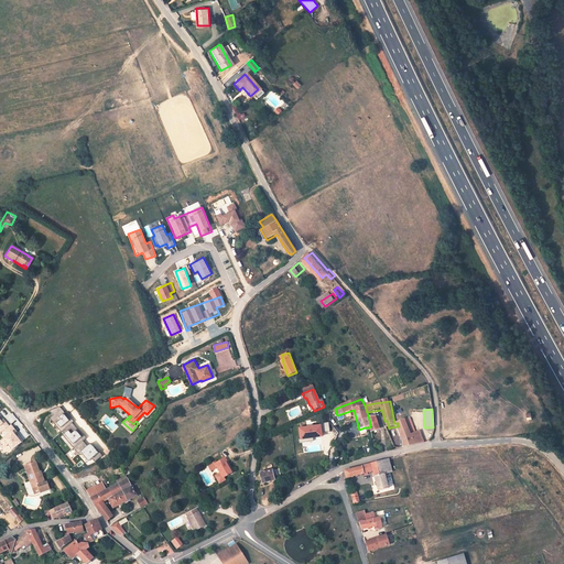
[(369,427),(370,431),(370,433),(378,431),(376,418),(369,419),(370,426),(369,427)]
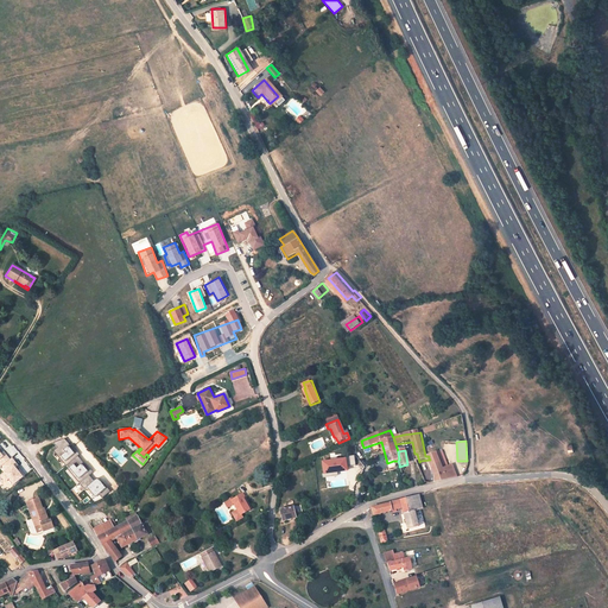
[(0,477),(8,489),(23,477),(13,466),(16,464),(8,454),(0,460),(0,467),(4,472),(0,474),(0,477)]
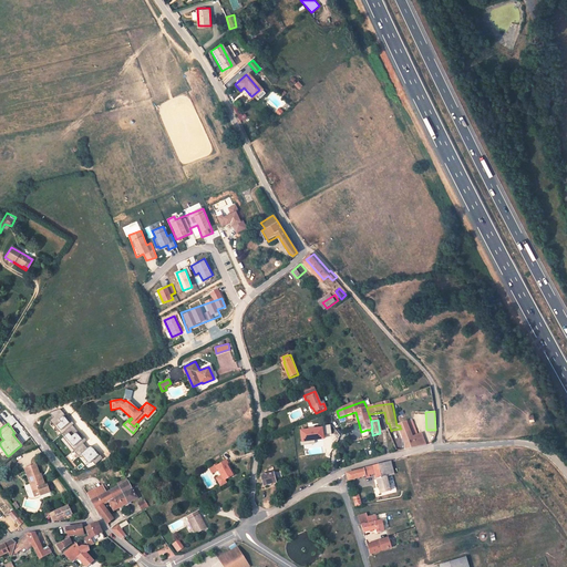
[(406,446),(406,450),(406,451),(429,446),(425,434),(414,436),(412,425),(400,428),(401,429),(405,442),(406,446)]
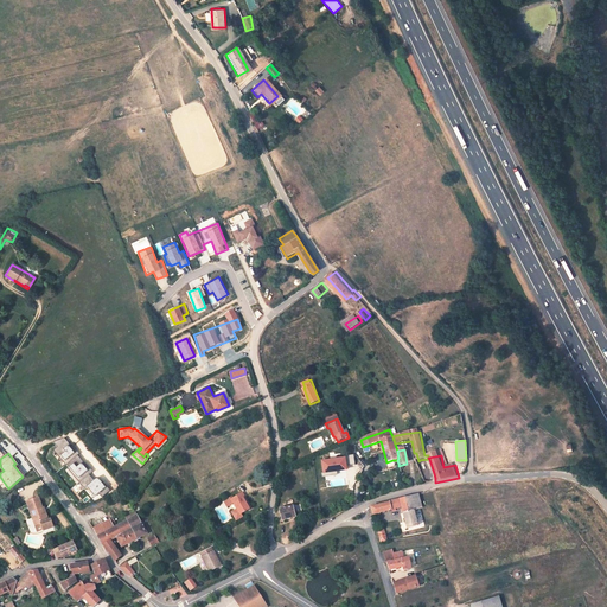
[(353,457),(320,460),(321,474),(347,471),(346,466),(355,465),(353,457)]
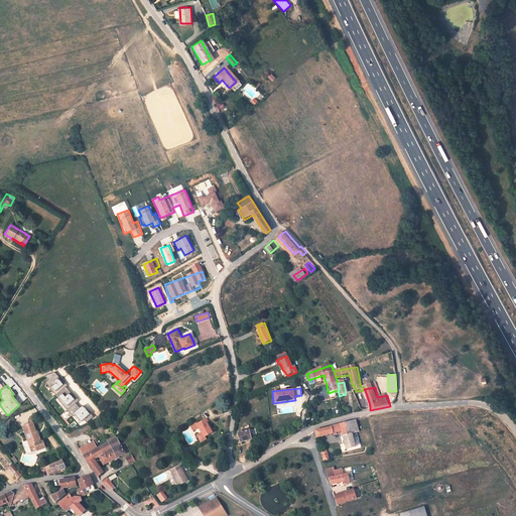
[(358,432),(355,420),(315,431),(316,437),(340,431),(345,450),(353,448),(350,434),(358,432)]
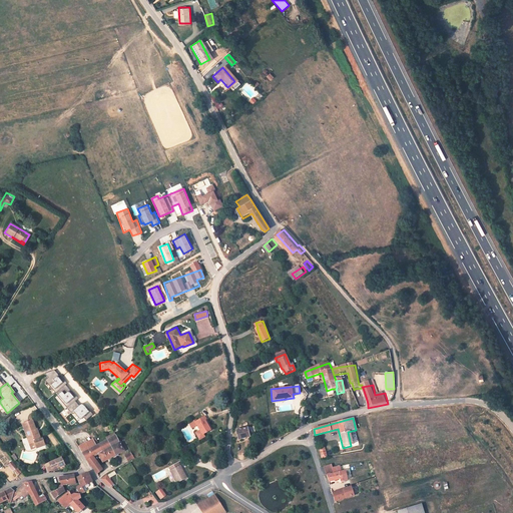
[(204,419),(194,425),(201,437),(209,432),(205,424),(206,423),(204,419)]
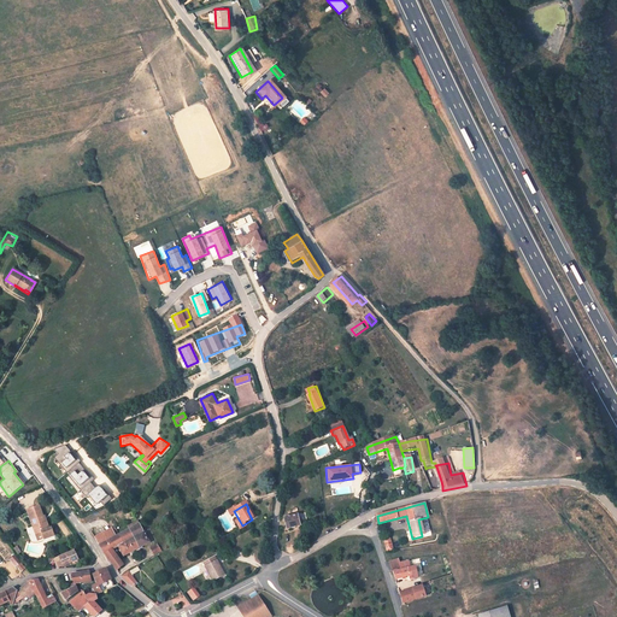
[(36,506),(23,511),(30,526),(33,524),(35,529),(39,528),(40,530),(42,538),(53,534),(51,527),(46,528),(43,519),(42,521),(36,506)]
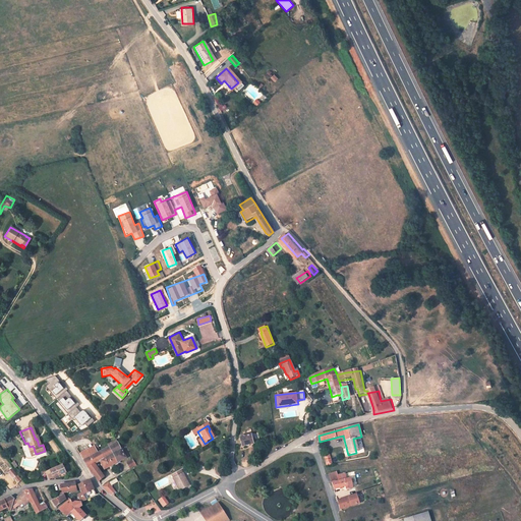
[(252,444),(249,436),(238,439),(241,448),(252,444)]
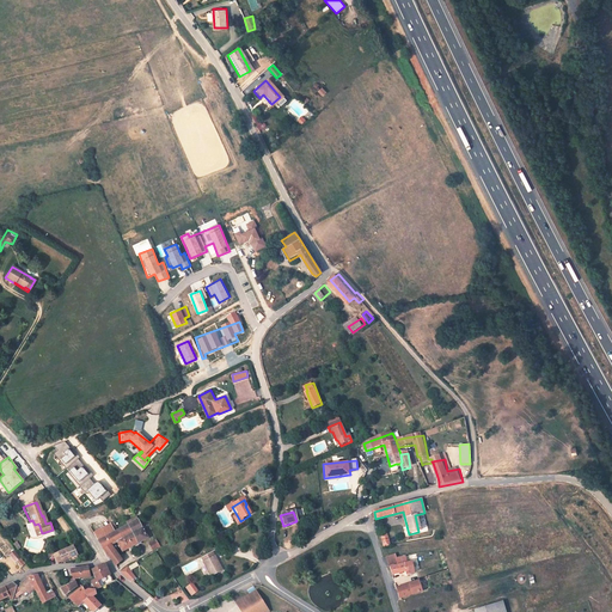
[(126,520),(128,524),(136,542),(146,537),(138,519),(135,514),(126,520)]
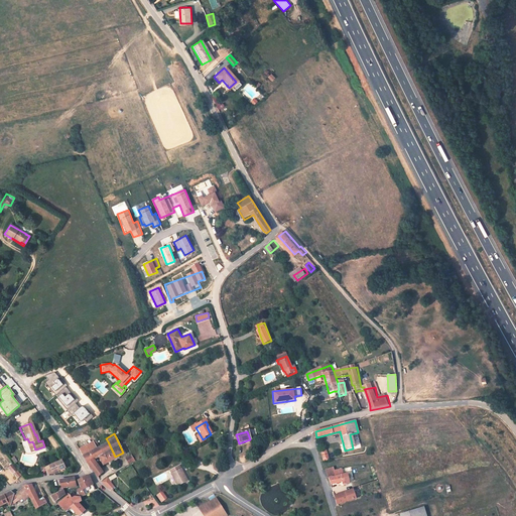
[(98,459),(101,465),(107,462),(99,446),(95,440),(92,441),(96,447),(82,456),(87,463),(93,460),(94,461),(98,459)]
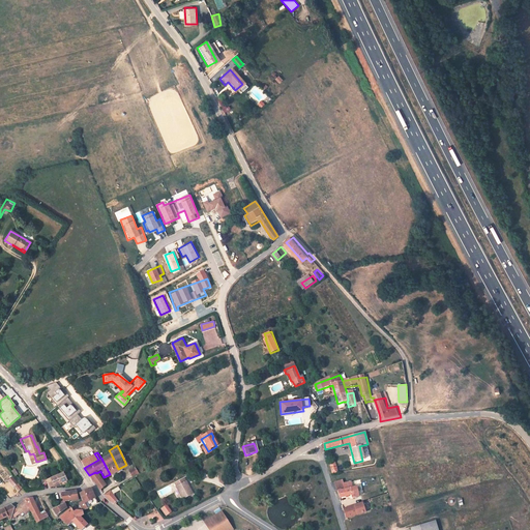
[(94,453),(80,461),(84,468),(98,460),(94,453)]
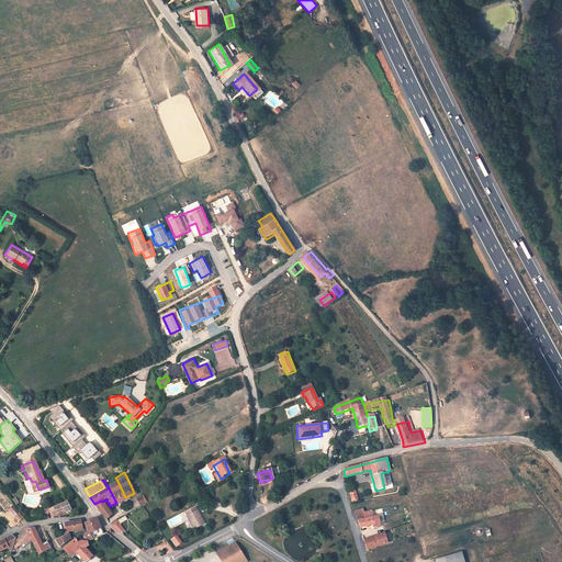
[(117,481),(108,486),(116,503),(125,497),(117,481)]
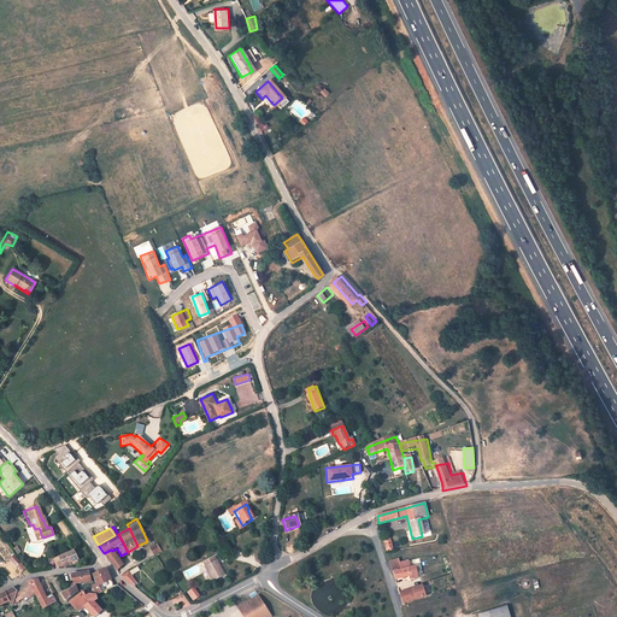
[(159,542),(164,548),(169,545),(165,539),(159,542)]
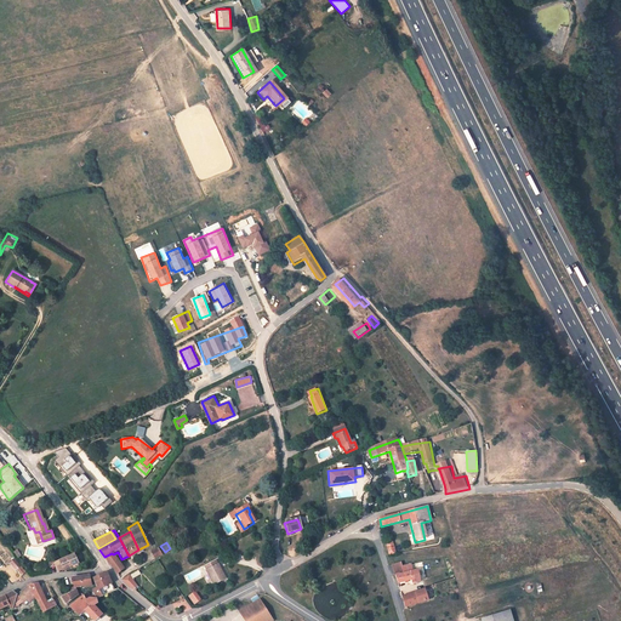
[(158,547),(152,551),(155,558),(163,554),(158,547)]
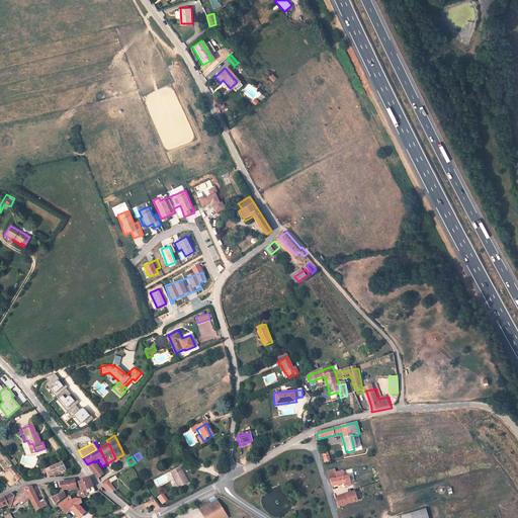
[(61,461),(45,468),(46,470),(49,477),(64,470),(65,469),(61,461)]
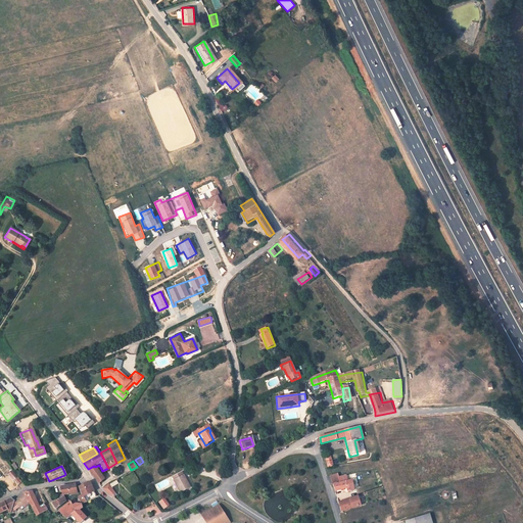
[(94,466),(88,469),(92,474),(97,471),(95,467),(94,466)]
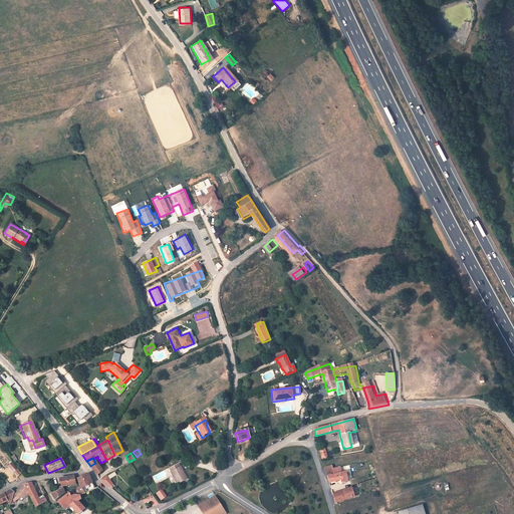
[(95,463),(90,466),(95,475),(100,471),(95,463)]
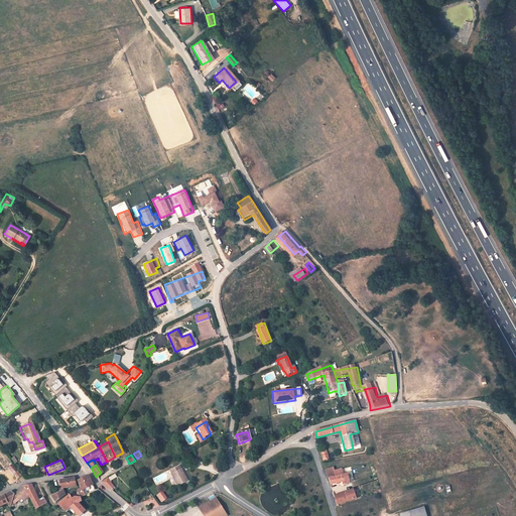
[(186,483),(177,467),(168,472),(177,488),(186,483)]
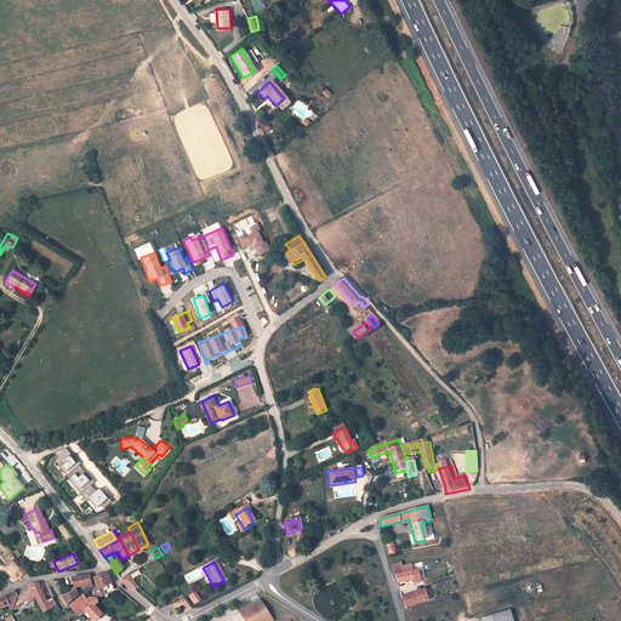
[(417,570),(396,575),(398,584),(411,581),(411,584),(420,581),(417,570)]
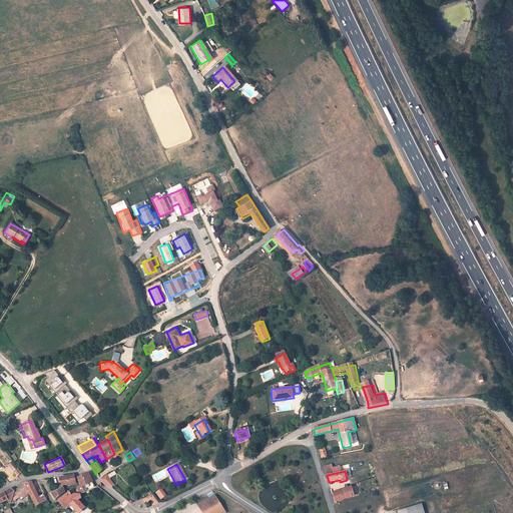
[(77,494),(97,486),(95,483),(93,483),(86,472),(76,477),(79,485),(75,487),(77,494)]
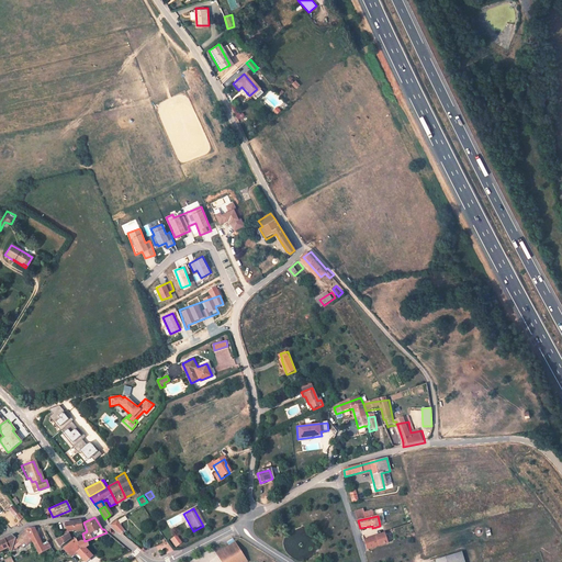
[(65,526),(66,529),(67,532),(70,530),(81,527),(80,519),(65,521),(65,523),(65,526)]
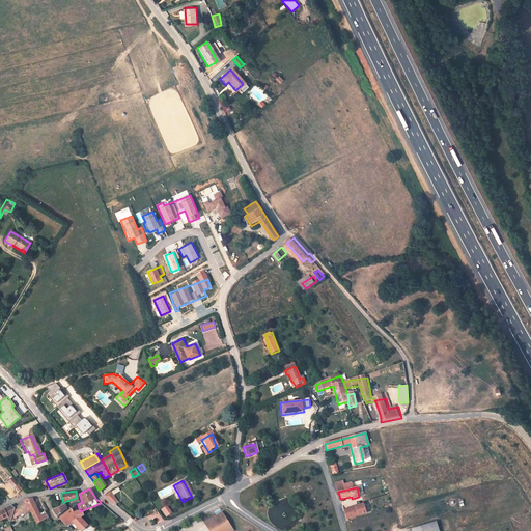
[(110,491),(104,495),(113,503),(118,498),(110,491)]
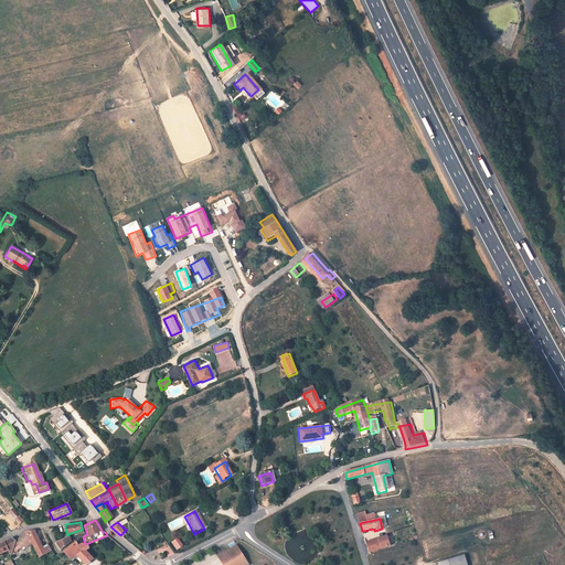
[(28,540),(28,539),(35,553),(38,557),(49,551),(45,547),(41,548),(33,531),(24,533),(28,540)]
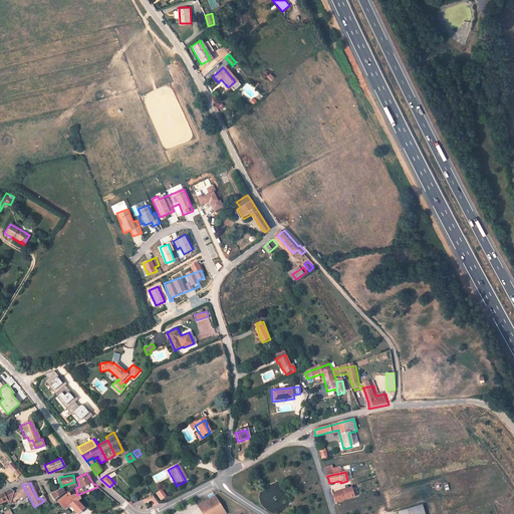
[(25,491),(22,485),(12,493),(16,498),(24,493),(23,491),(25,491)]
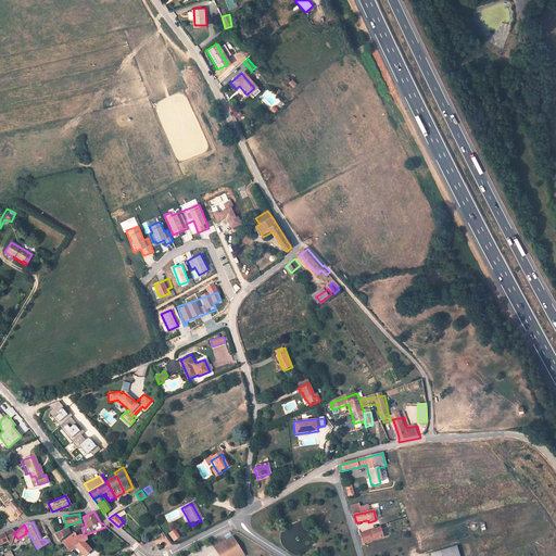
[(12,535),(13,533),(11,529),(0,534),(0,546),(8,543),(9,545),(10,540),(12,535)]
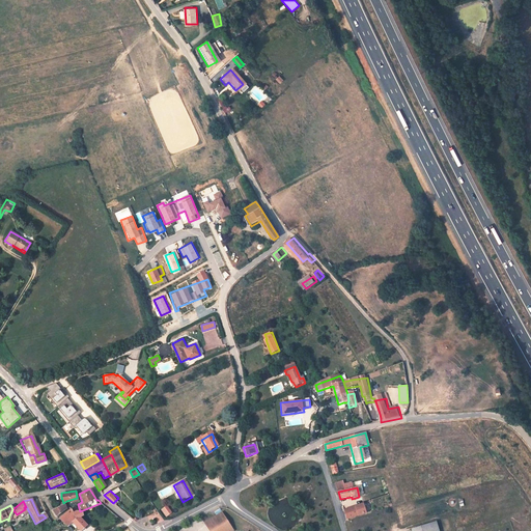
[(56,518),(67,510),(63,505),(51,510),(56,518)]
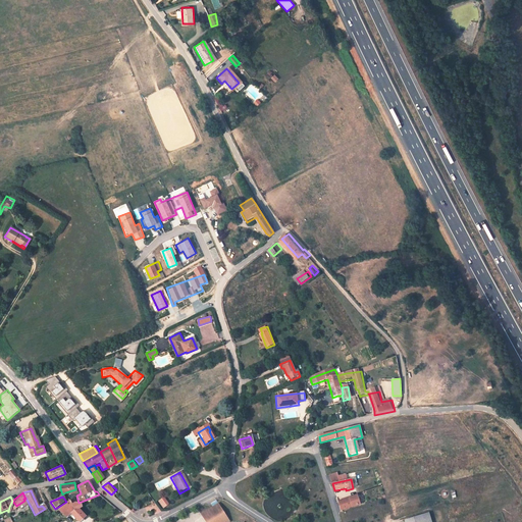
[(348,498),(337,502),(340,511),(351,507),(352,509),(356,508),(354,505),(350,504),(348,498)]
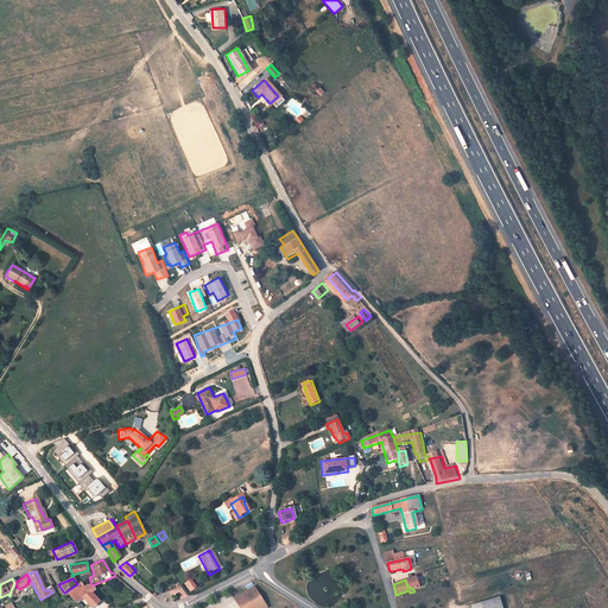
[(189,591),(194,589),(189,581),(184,584),(189,591)]
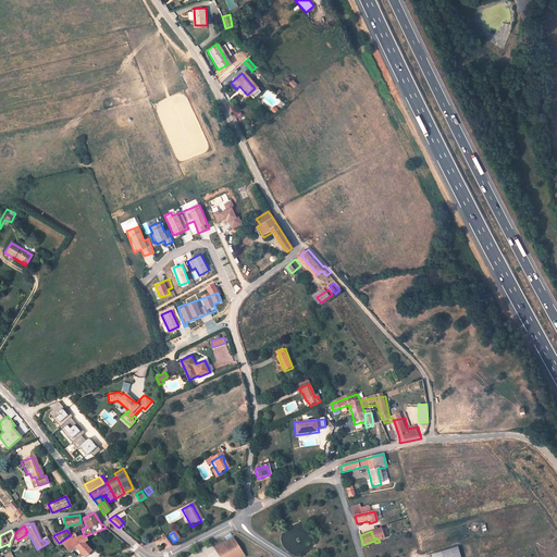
[(261,556),(260,554),(255,556),(240,556),(246,554),(233,534),(214,546),(221,556),(261,556)]
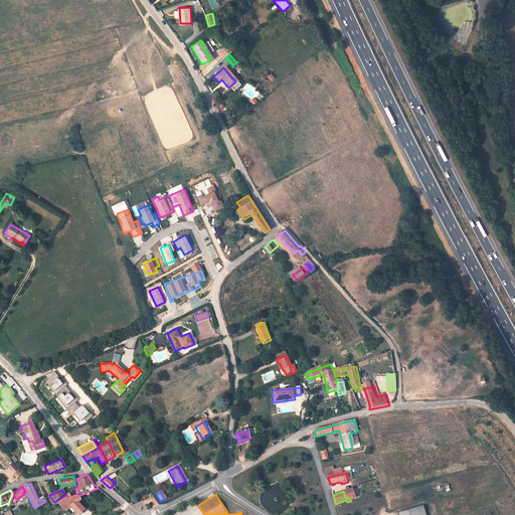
[(71,499),(68,495),(67,496),(56,504),(59,507),(63,510),(68,506),(75,514),(81,510),(76,502),(79,500),(77,496),(74,498),(71,499)]
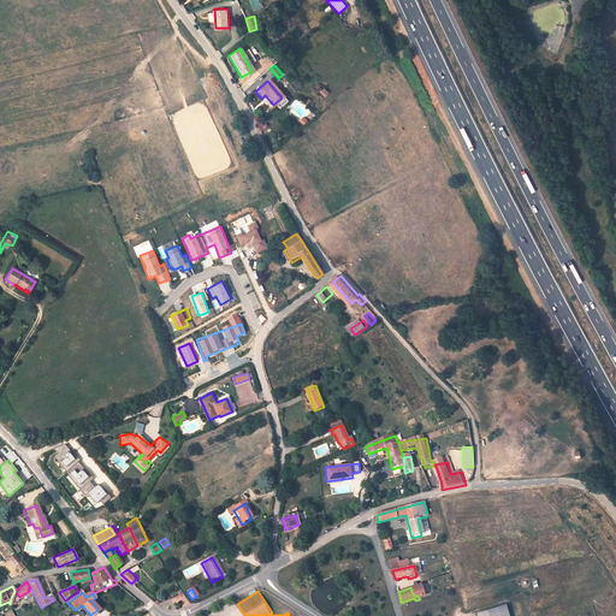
[(480,615),(508,615),(505,604),(480,612),(480,615)]
